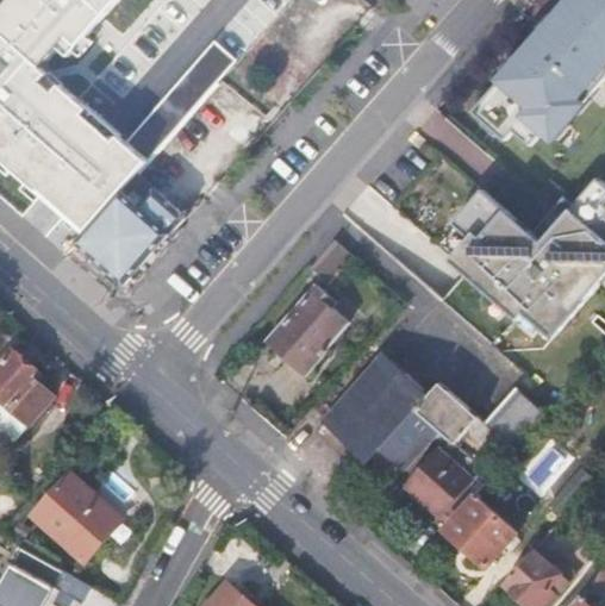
[(119,189),(143,161),(119,139),(114,136),(111,141),(81,114),(85,108),(37,68),(55,48),(64,56),(112,0),(0,0),(0,162),(36,195),(42,189),(85,227),(119,189)]
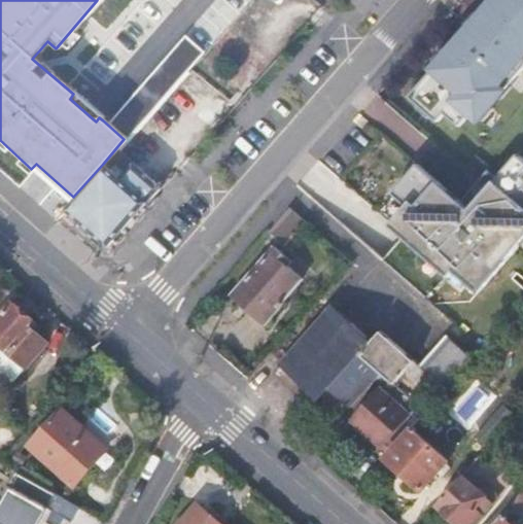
[(431,65),(407,95),(434,119),(442,111),(456,124),(467,111),(476,118),(522,54),(522,0),(487,0),(486,1),(486,0),(483,0),(459,28),(461,30),(454,39),(451,37),(428,63),(431,65)]
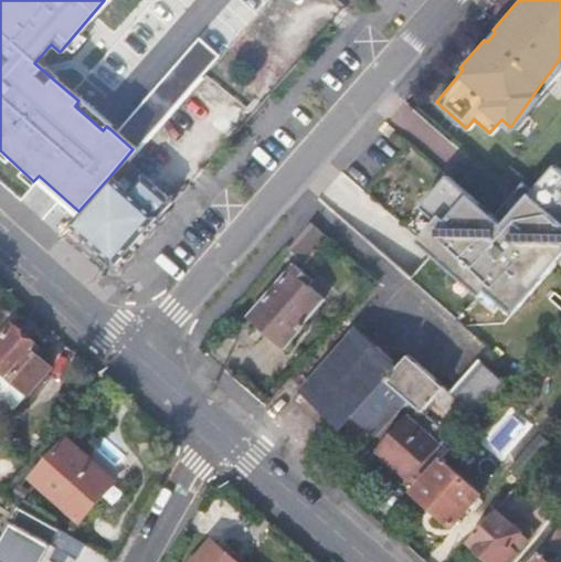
[(110,129),(133,149),(215,56),(193,36),(110,129)]
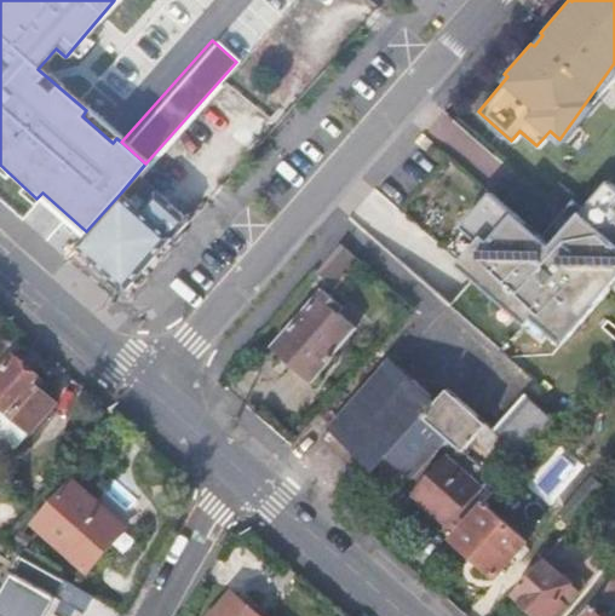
[(475,239),(454,262),(524,322),(530,315),(558,340),(614,275),(614,186),(605,178),(580,207),(569,197),(553,216),(557,219),(541,237),(538,234),(488,190),(458,224),(475,239)]
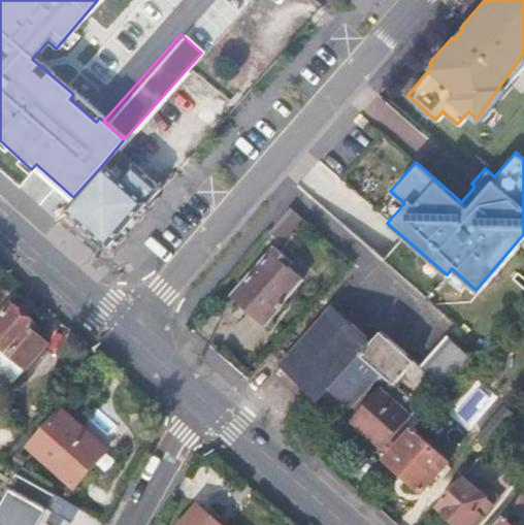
[(36,164),(31,169),(68,202),(73,197),(36,164)]
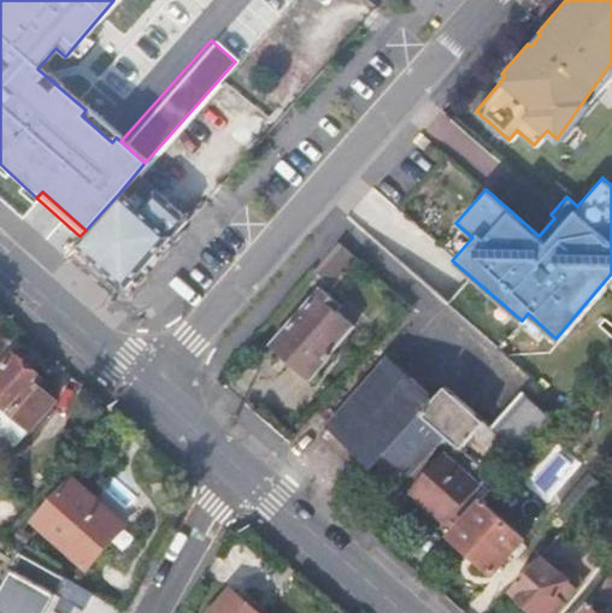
[(75,243),(125,287),(186,218),(154,192),(140,207),(121,192),(86,230),(80,236),(75,243)]
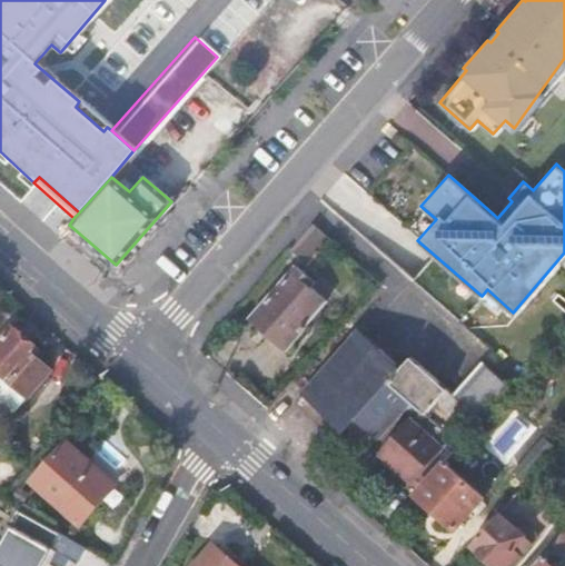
[(309,219),(287,245),(305,260),(327,235),(309,219)]
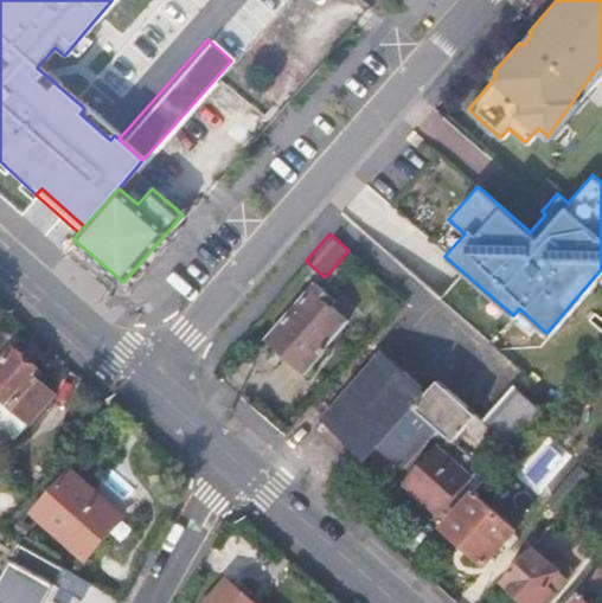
[(263,338),(301,371),(347,320),(327,303),(332,299),(313,282),(263,338)]
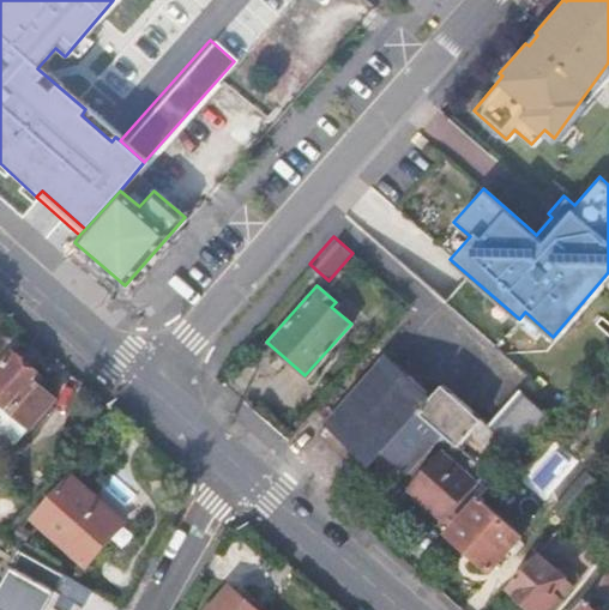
[(40,374),(12,349),(0,362),(0,399),(7,405),(26,424),(52,396),(36,380),(40,374)]
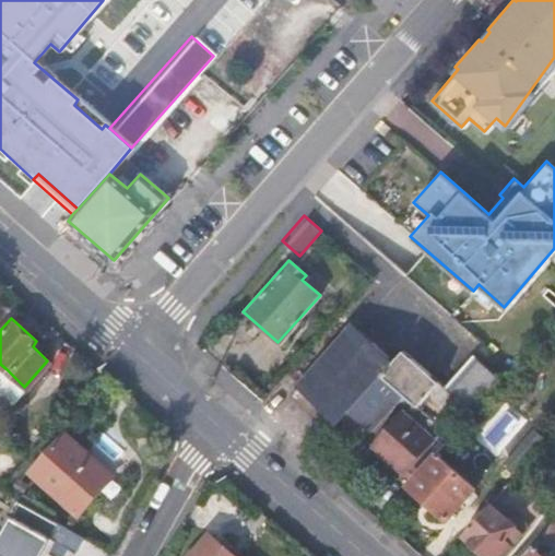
[(346,412),(356,420),(366,428),(399,393),(414,406),(436,383),(410,359),(400,352),(393,359),(352,323),(296,388),(337,423),(346,412)]
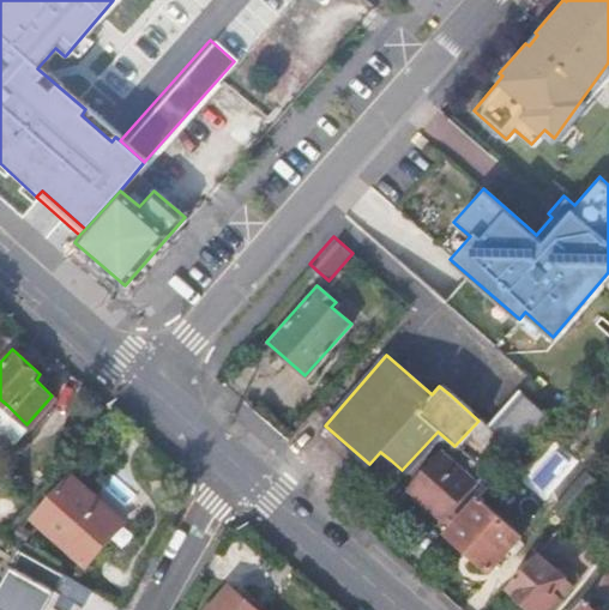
[(488,418),(516,442),(544,410),(518,386),(488,418)]
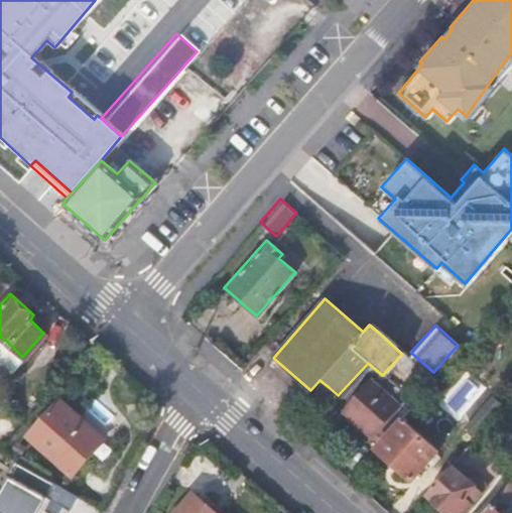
[(0,364),(9,372),(22,357),(6,341),(0,348),(0,364)]
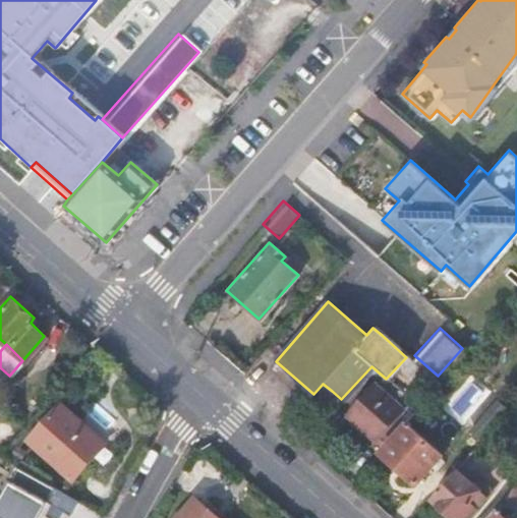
[(487,389),(458,362),(441,382),(471,408),(487,389)]
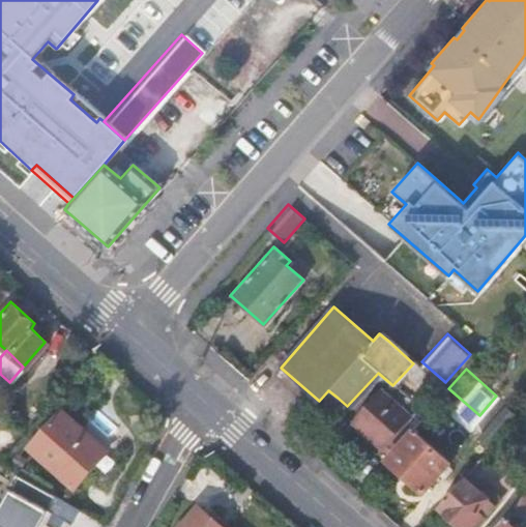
[(379,388),(351,419),(380,446),(408,414),(379,388)]
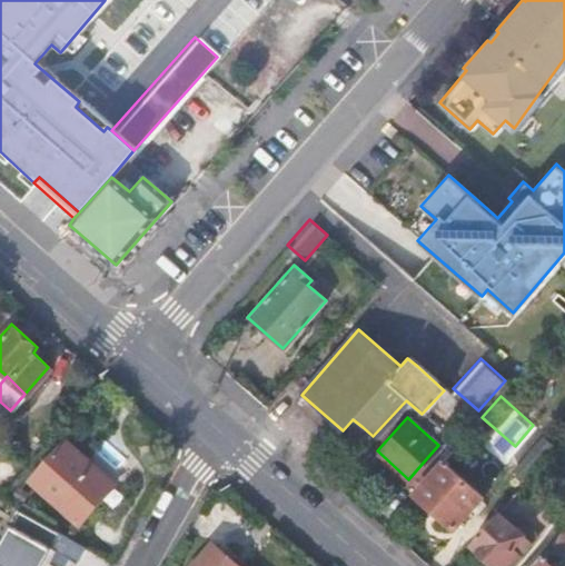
[(513,469),(524,480),(554,447),(542,437),(513,469)]
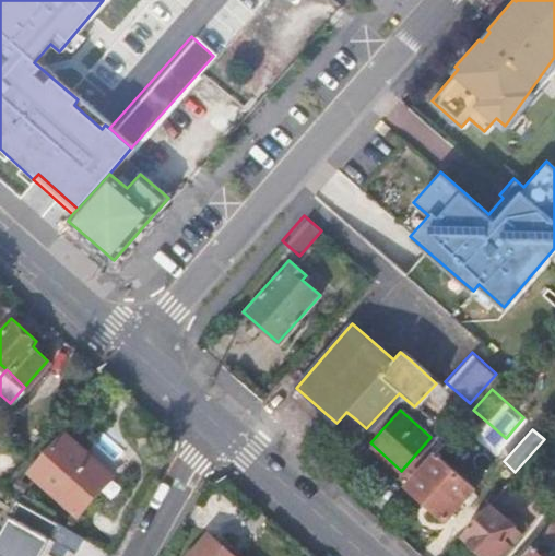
[(74,511),(108,475),(62,434),(28,470),(74,511)]
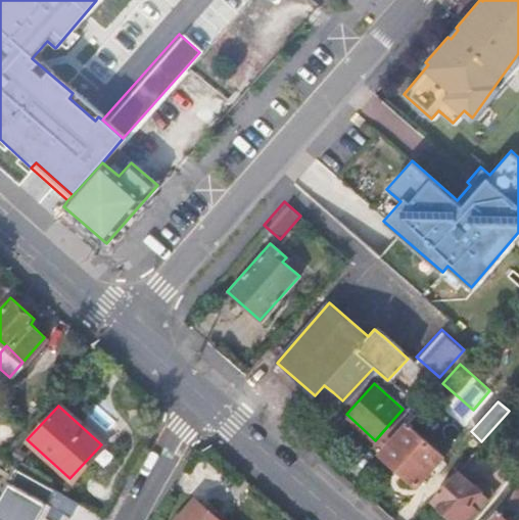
[(440,454),(407,423),(380,453),(412,483),(440,454)]
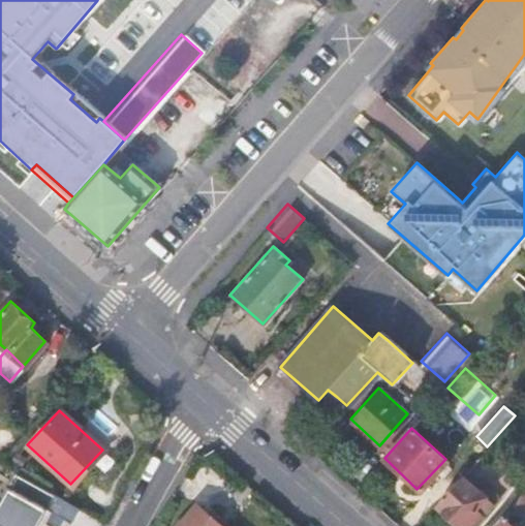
[(485,461),(479,456),(462,474),(469,481),(485,461)]
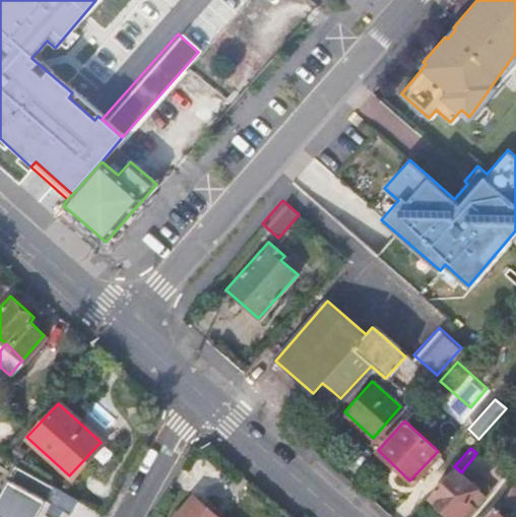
[(14,465),(0,491),(0,516),(1,516),(47,516),(43,514),(38,512),(45,500),(52,487),(14,465)]
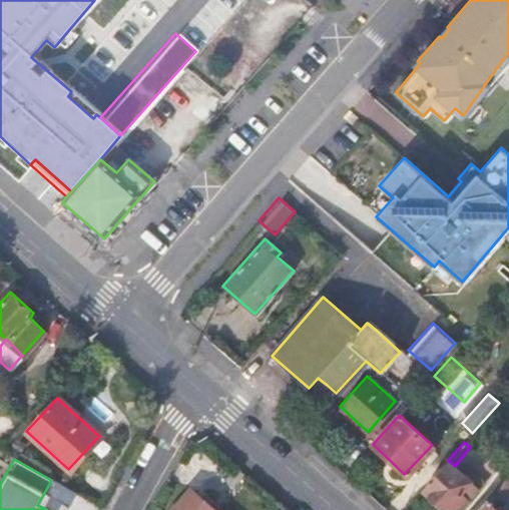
[(455,466),(448,460),(422,489),(445,509),(459,509),(479,488),(455,466)]
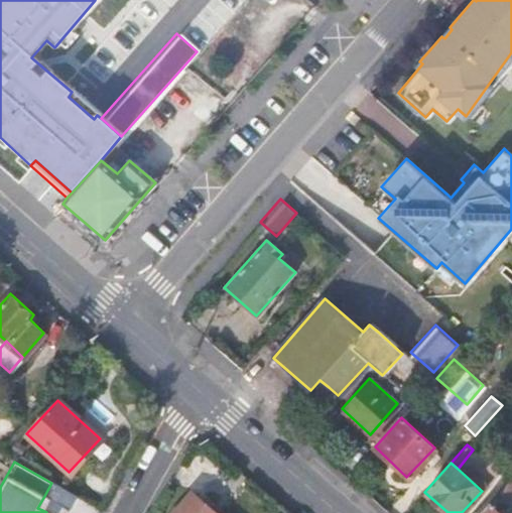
[(511,491),(511,476),(499,491),(506,498),(511,491)]
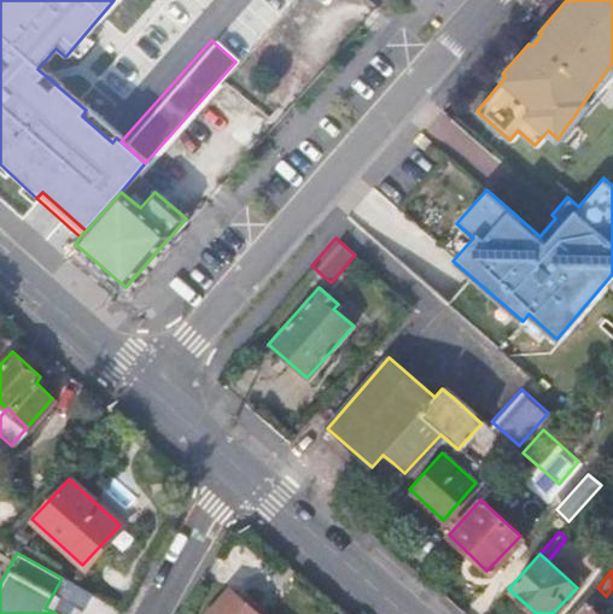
[(202,613),(256,613),(227,588),(202,613)]
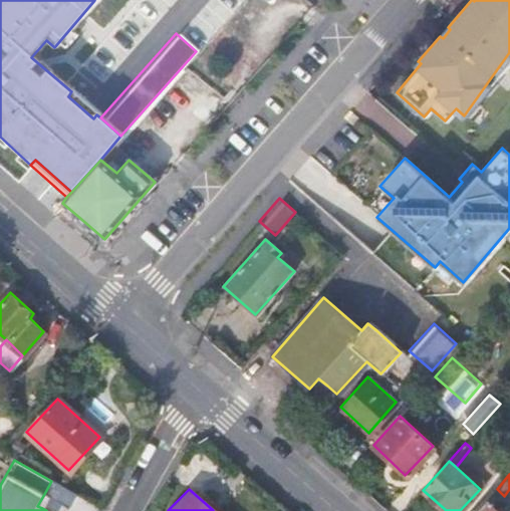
[(37,506),(42,508),(48,497),(44,494),(37,506)]
